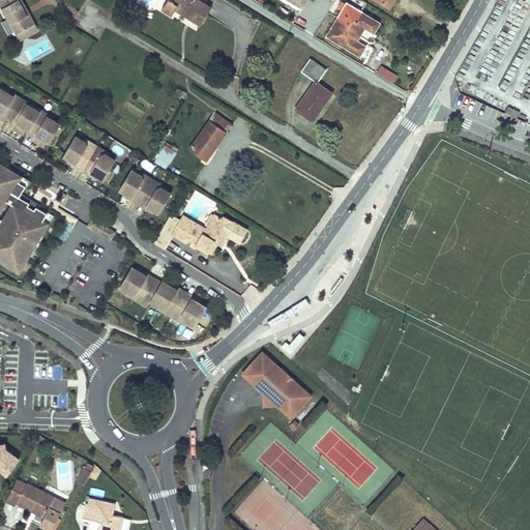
[(28,16),(19,0),(0,0),(0,5),(18,35),(36,25),(31,15),(28,16)]
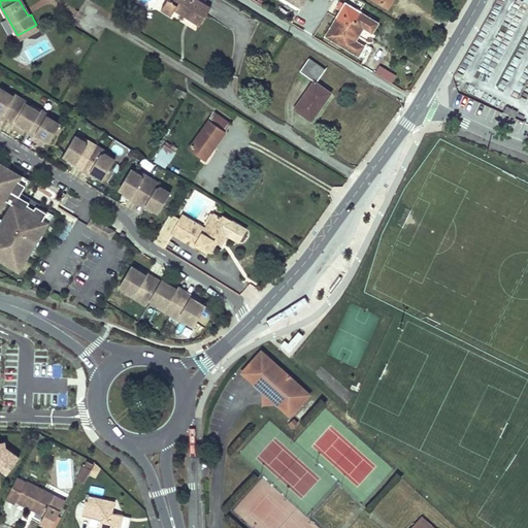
[(31,14),(22,0),(19,0),(28,15),(31,14)]
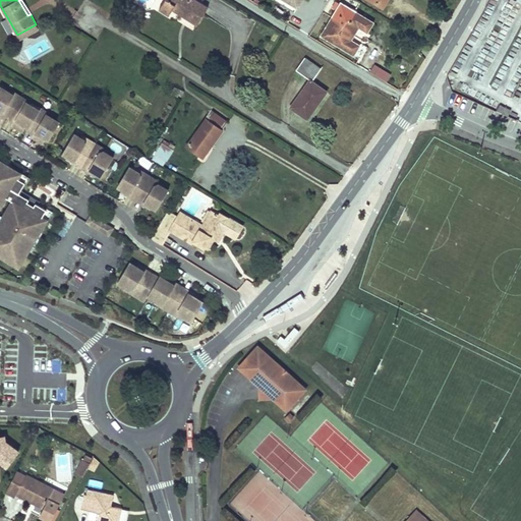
[(169,0),(165,0),(160,9),(170,15),(173,10),(198,25),(209,7),(195,0),(169,0),(170,0),(169,0)]
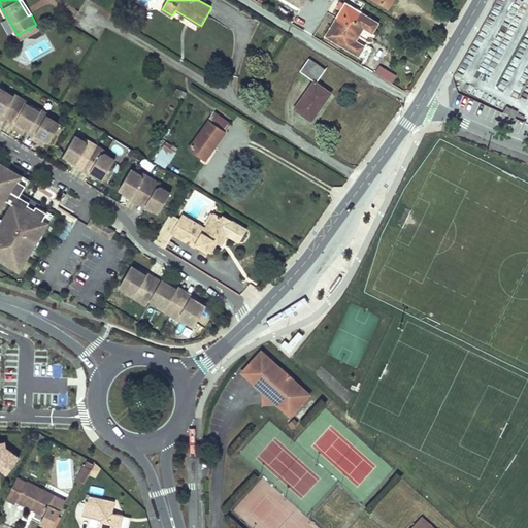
[(345,3),(326,36),(359,57),(365,46),(357,41),(364,29),(373,34),(378,23),(345,3)]
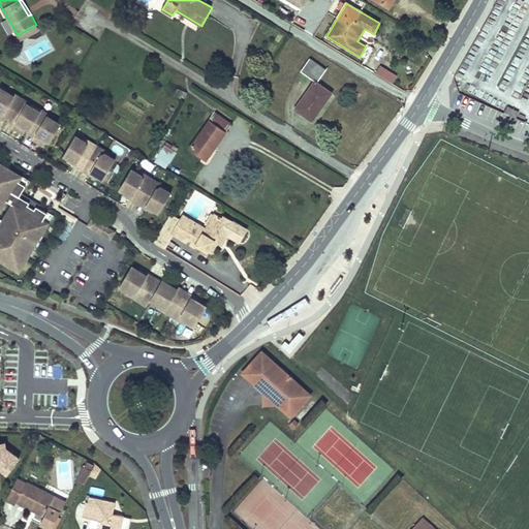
[(36,25),(18,35),(21,41),(39,30),(36,25)]
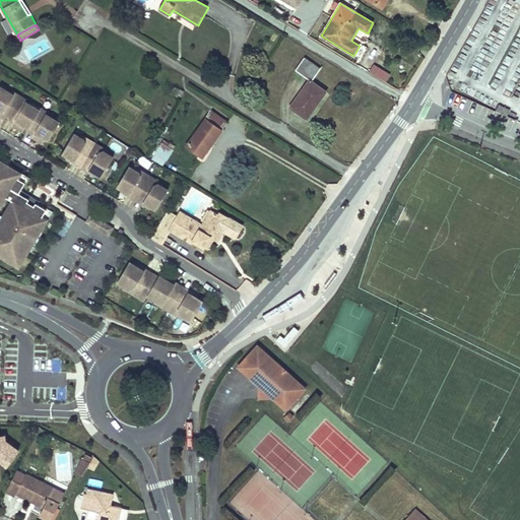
[(291,108),(305,117),(313,106),(316,107),(326,92),(312,82),(321,70),(305,59),(297,70),(311,81),(291,108)]
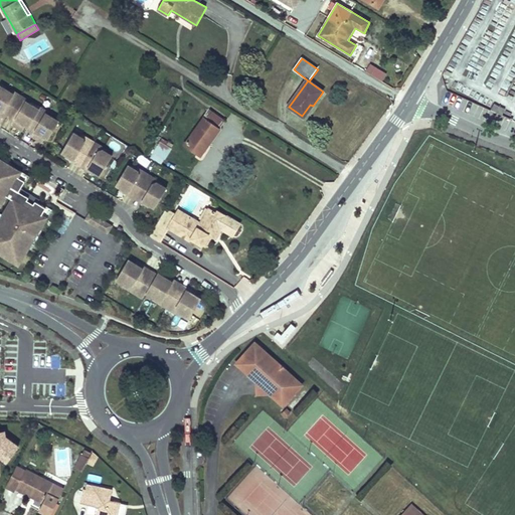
[(382,81),(387,72),(371,63),(366,72),(382,81)]
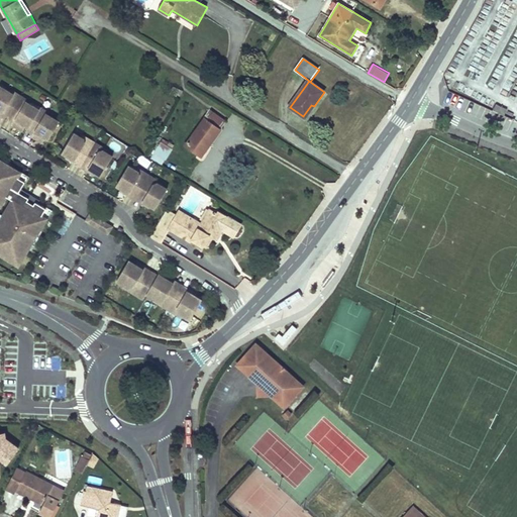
[(12,93),(0,86),(0,117),(9,102),(14,94),(12,93)]
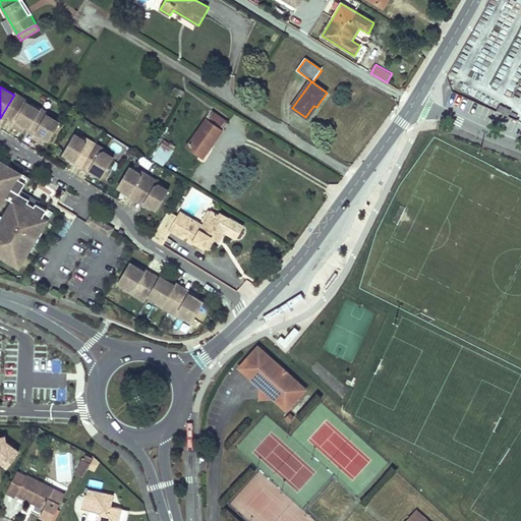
[(184,93),(175,88),(172,95),(178,98),(180,94),(183,95),(184,93)]
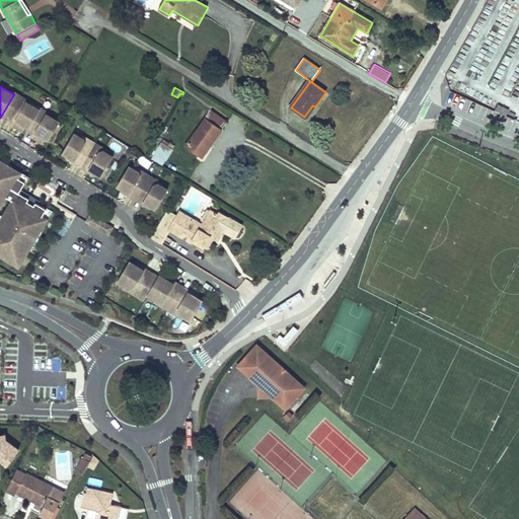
[(15,106),(19,98),(21,96),(13,91),(12,93),(14,94),(9,102),(0,118),(9,116),(15,106)]
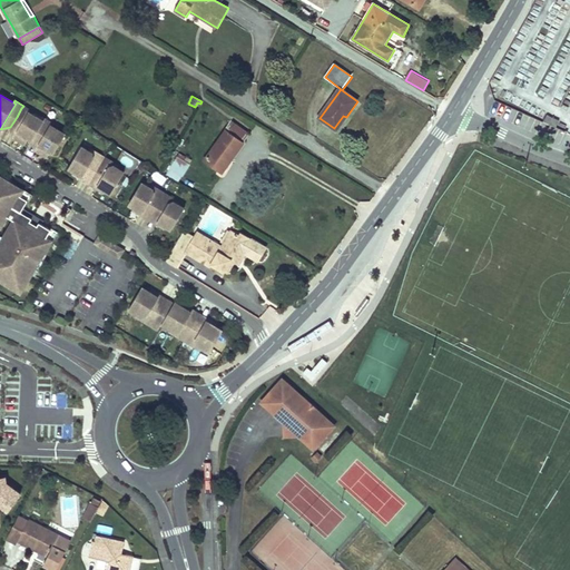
[(542,124),(543,121),(494,100),(484,125),(503,133),(505,128),(537,141),(540,133),(549,137),(552,128),(542,124)]
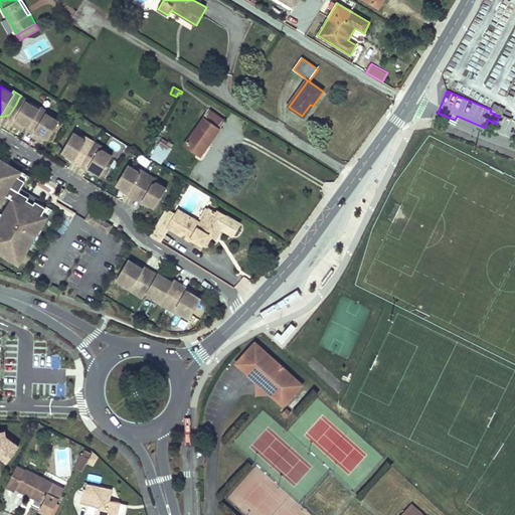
[(21,96),(19,98),(15,106),(9,115),(12,124),(21,109),(25,101),(27,103),(28,100),(21,96)]
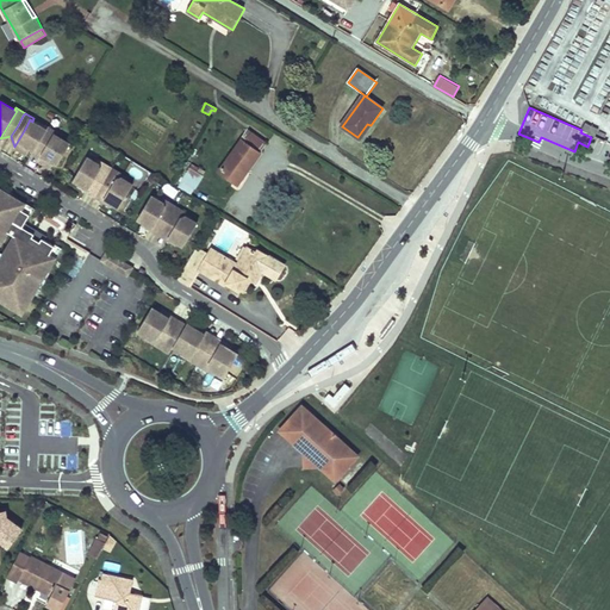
[(35,150),(47,129),(32,122),(30,119),(25,129),(14,147),(23,151),(26,145),(31,148),(35,150)]
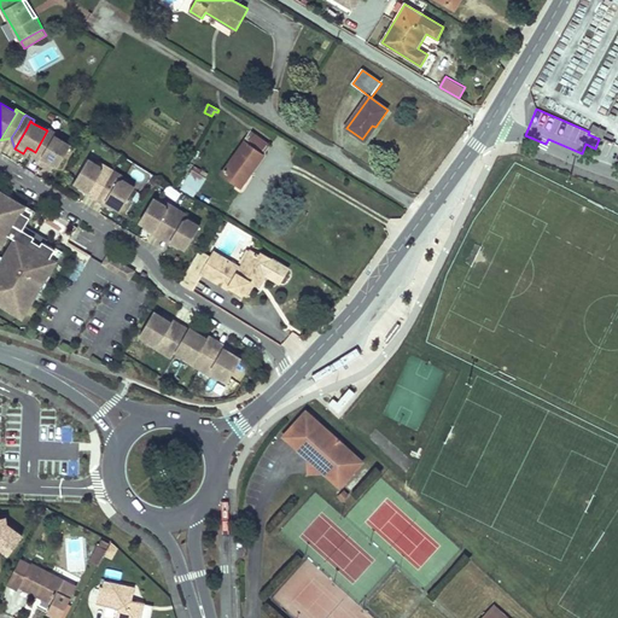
[(590,133),(604,136),(606,129),(593,124),(590,133)]
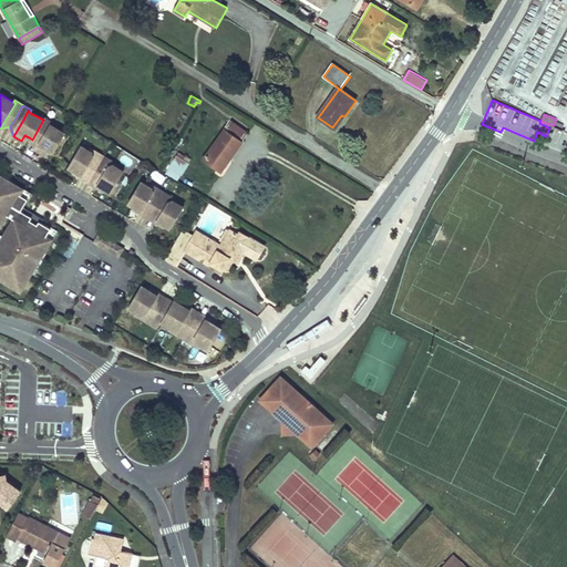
[(341,115),(332,127),(334,130),(344,116),(341,115)]
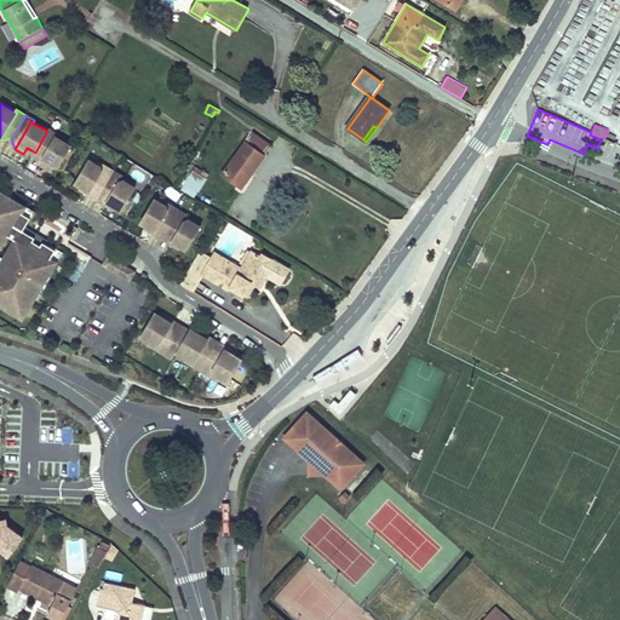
[(49,130),(47,131),(41,141),(35,153),(39,164),(49,145),(55,136),(57,137),(58,135),(49,130)]
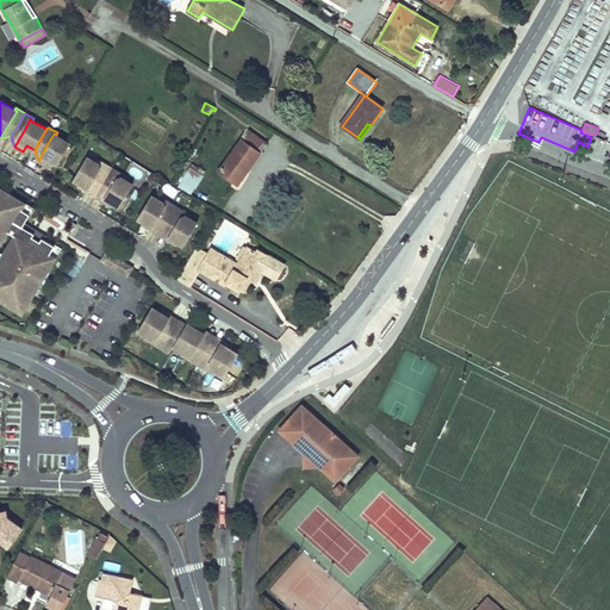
[(219,172),(236,182),(246,169),(248,170),(267,143),(249,130),(219,172)]
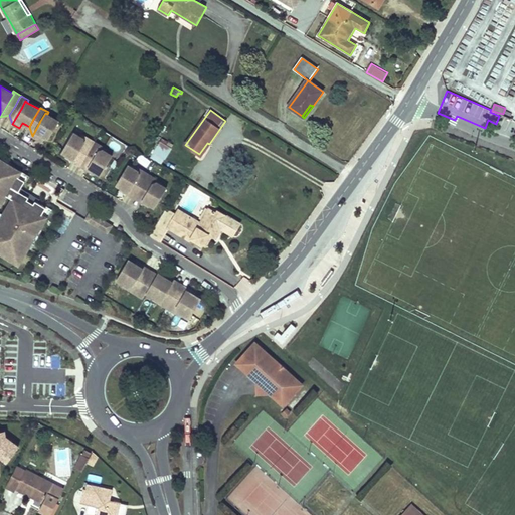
[(49,139),(59,122),(47,114),(45,113),(40,121),(32,136),(38,140),(42,135),(45,137),(49,139)]
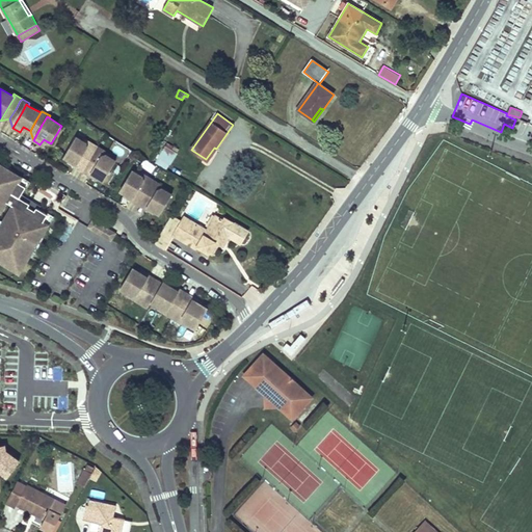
[(85,165),(94,152),(86,148),(85,142),(82,140),(76,136),(63,156),(69,159),(77,164),(79,161),(85,165)]
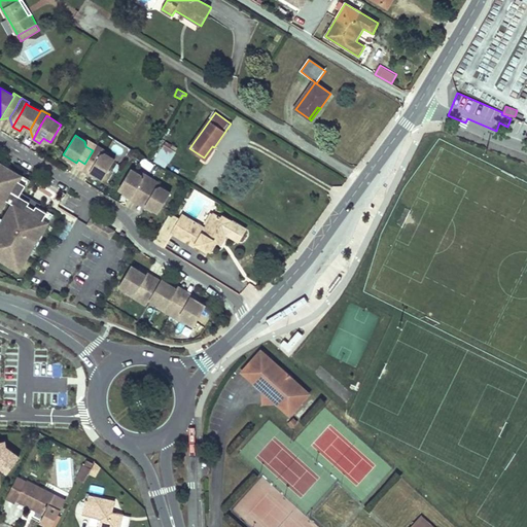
[(84,141),(85,146),(93,150),(96,144),(83,137),(81,139),(84,141)]
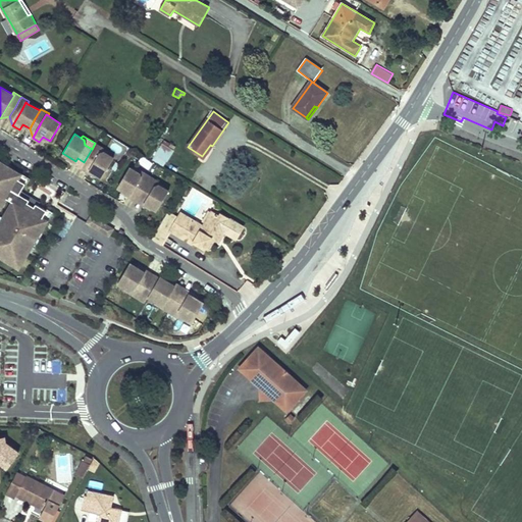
[(152,159),(165,166),(174,148),(161,141),(152,159)]
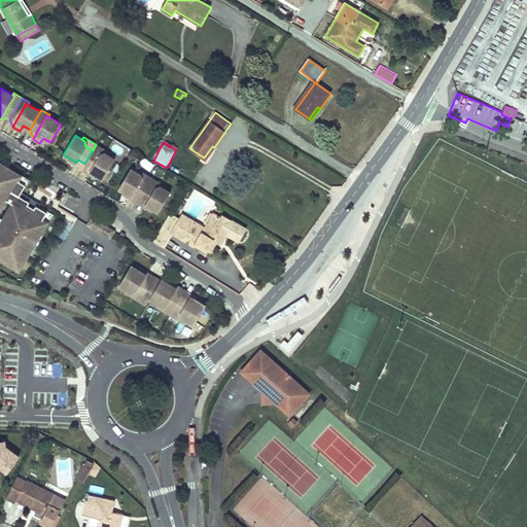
[(93,150),(100,154),(105,152),(108,154),(109,152),(96,144),(93,150)]
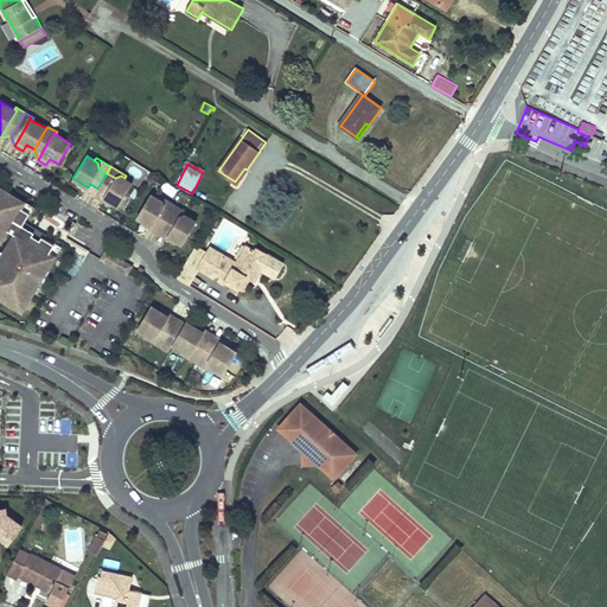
[(244,168),(235,181),(237,184),(247,170),(244,168)]
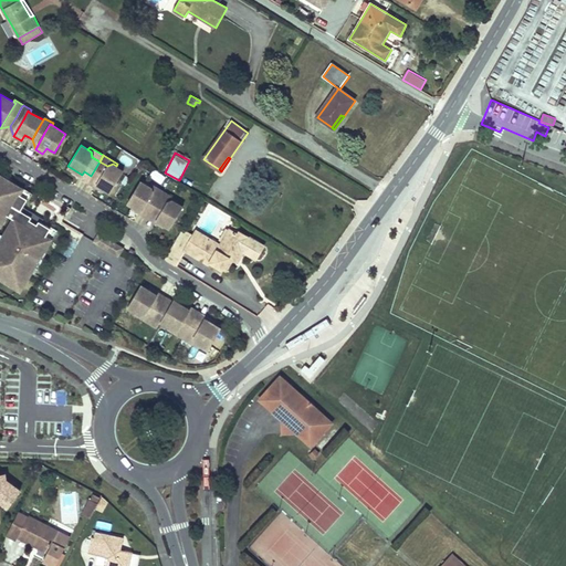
[(111,191),(124,170),(116,166),(113,164),(107,166),(100,161),(91,176),(98,180),(96,184),(105,188),(111,191)]
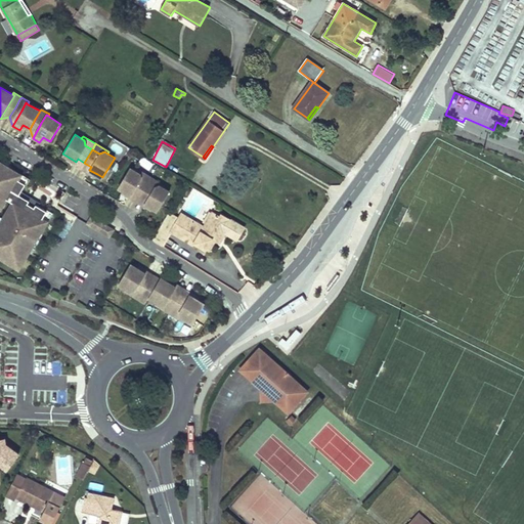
[(76,162),(68,157),(67,159),(81,168),(84,163),(78,159),(76,162)]
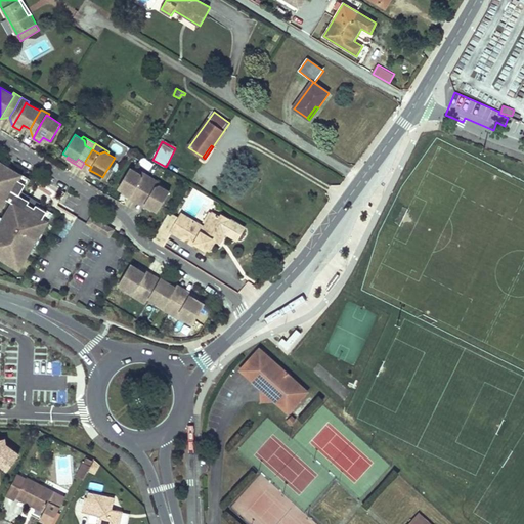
[(95,176),(97,174),(89,170),(91,167),(84,163),(81,168),(95,176)]
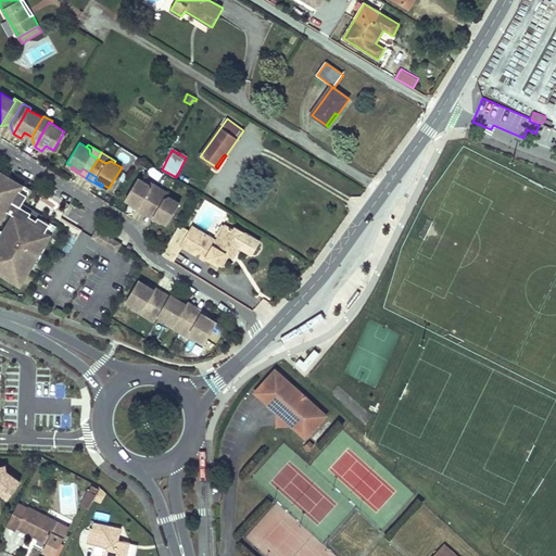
[(0,222),(7,212),(15,217),(11,225),(2,240),(0,239),(0,274),(3,276),(4,275),(21,285),(29,270),(27,269),(41,247),(42,247),(50,235),(46,232),(50,224),(38,217),(37,220),(29,216),(32,213),(21,206),(27,196),(20,190),(22,186),(11,179),(10,180),(0,174),(0,222)]
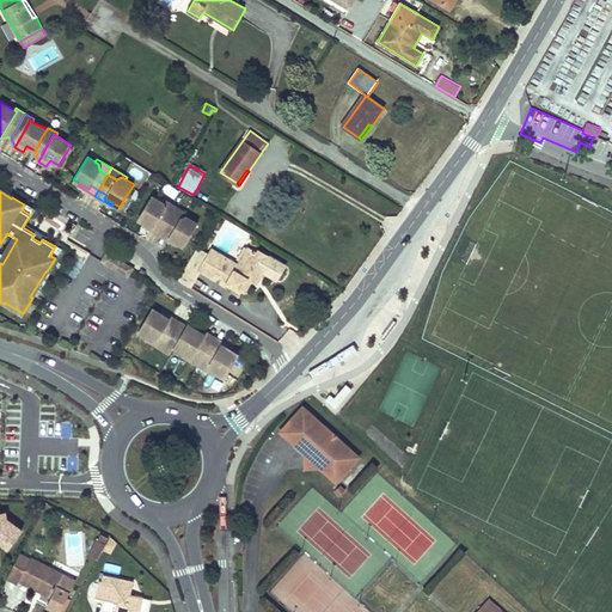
[(163,228),(172,213),(164,208),(163,202),(159,200),(152,195),(138,218),(144,222),(153,227),(155,224),(163,228)]
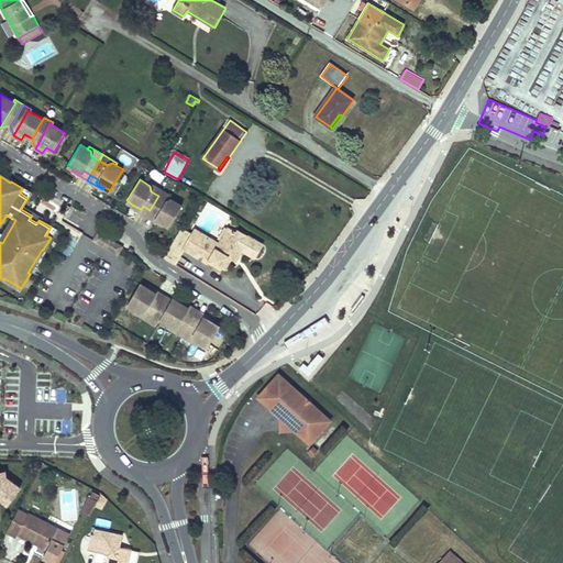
[(150,186),(151,191),(158,196),(162,189),(147,181),(146,184),(150,186)]
